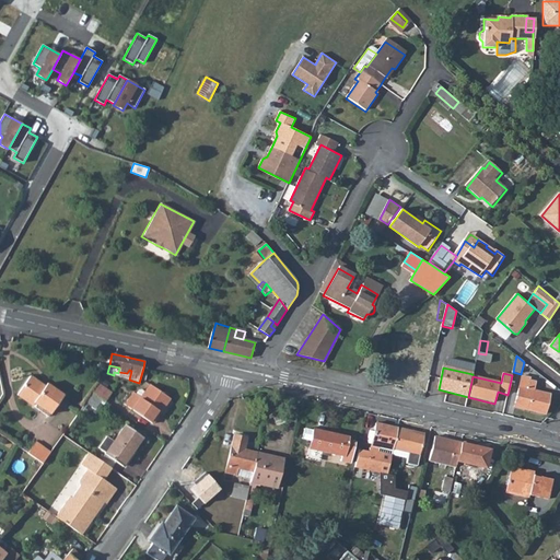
[(522,376),(514,408),(545,415),(549,395),(526,391),(529,378),(522,376)]
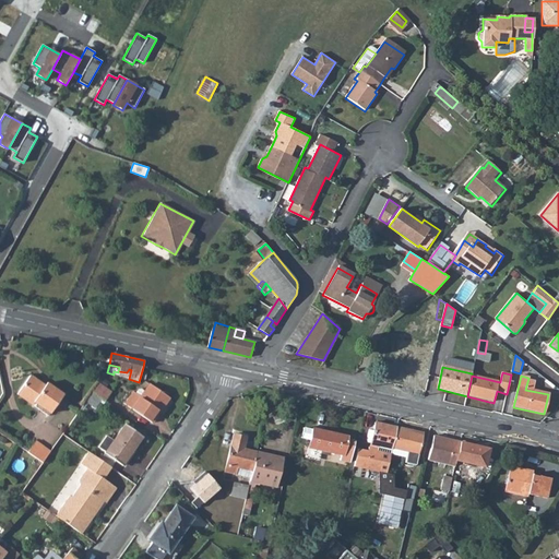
[(32,377),(19,395),(50,417),(64,396),(48,384),(46,387),(32,377)]
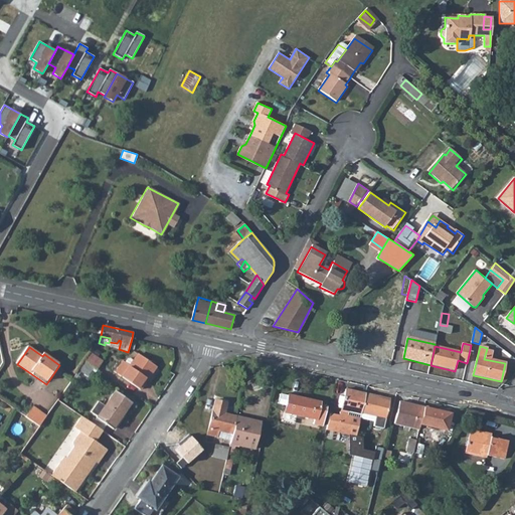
[(124,359),(116,371),(141,388),(156,366),(139,353),(131,364),(124,359)]
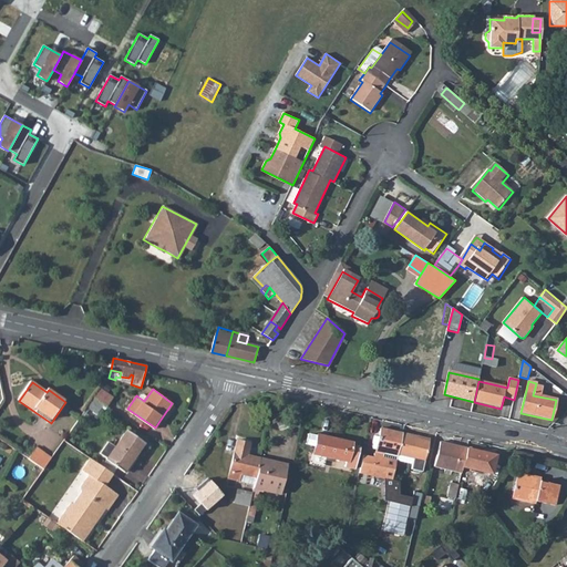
[(102,390),(95,399),(107,408),(114,399),(102,390)]
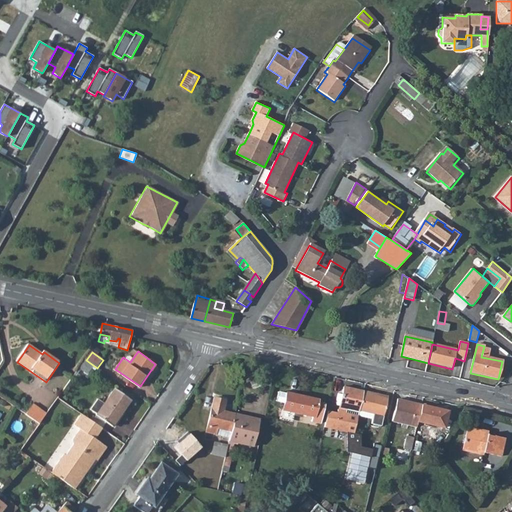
[(337,412),(328,410),(325,426),(346,431),(344,443),(351,445),(352,438),(359,410),(363,390),(345,386),(343,394),(339,393),(337,402),(337,404),(340,405),(339,409),(338,409),(337,412)]
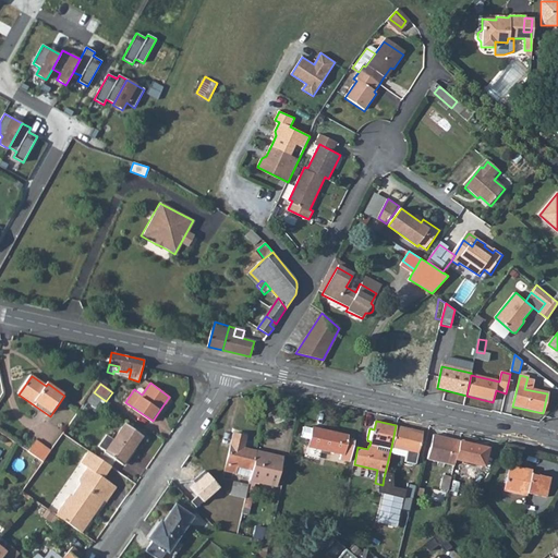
[(107,435),(99,446),(106,450),(105,452),(122,464),(142,436),(125,424),(113,439),(107,435)]
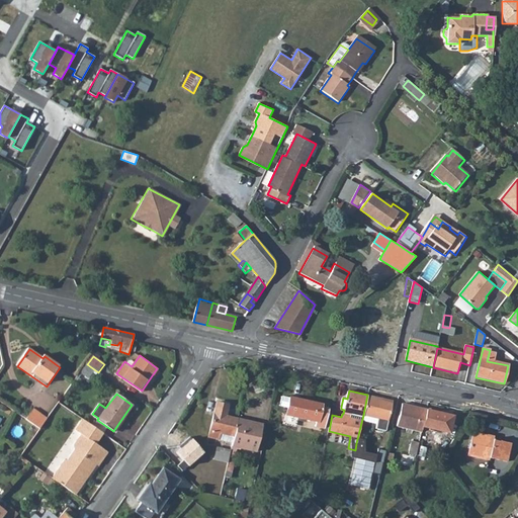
[(367,395),(363,415),(368,417),(368,422),(376,424),(374,434),(383,437),(386,426),(393,402),(367,395)]
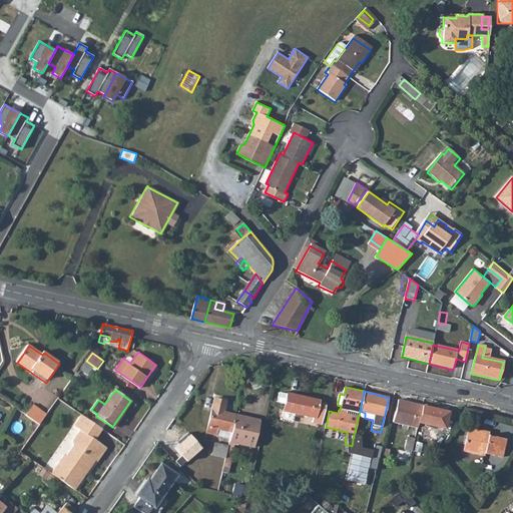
[(286,404),(288,395),(280,393),(278,402),(286,404)]
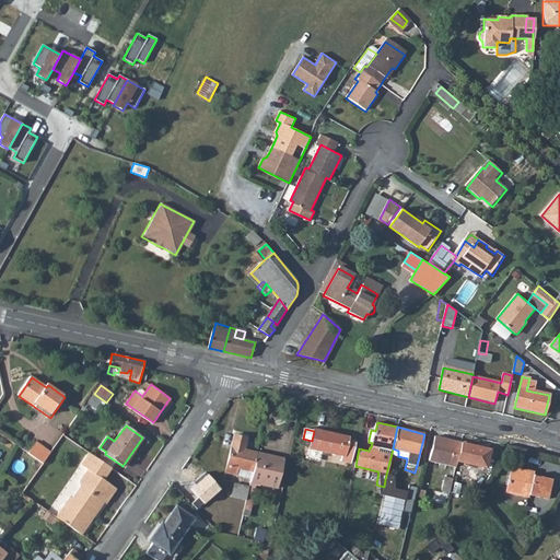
[(312,441),(310,448),(322,451),(342,455),(341,461),(351,464),(356,443),(348,441),(348,438),(314,430),(312,441)]
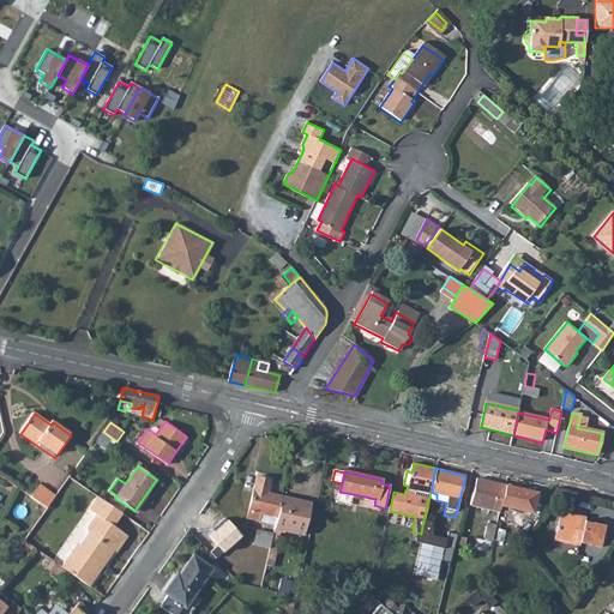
[(257,476),(253,489),(247,517),(258,521),(259,513),(277,517),(282,497),(268,492),(270,480),(257,476)]
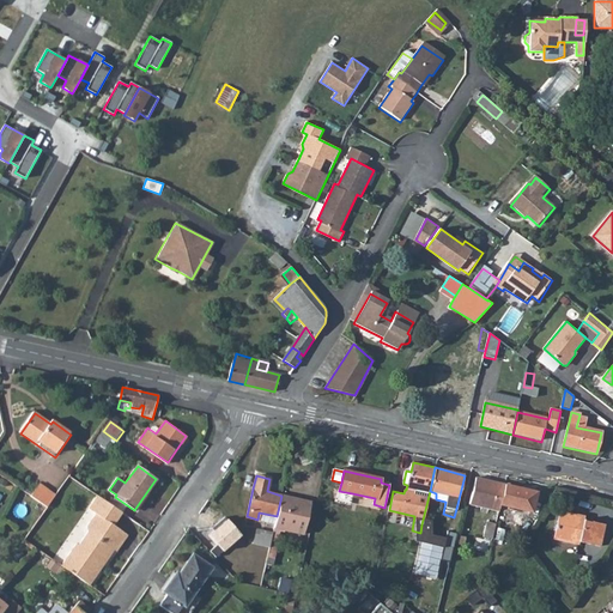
[(469,504),(498,510),(499,504),(504,485),(475,478),(469,504)]
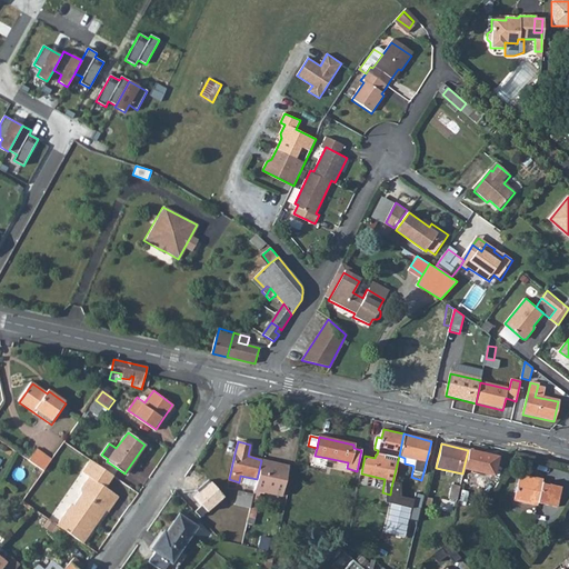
[(468,450),(463,468),(471,470),(486,473),(493,476),(498,457),(468,450)]
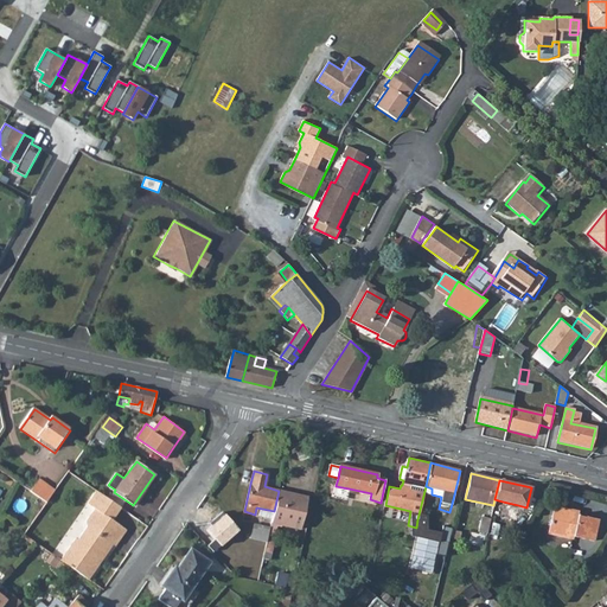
[(38,483),(31,493),(46,504),(48,503),(53,494),(38,483)]
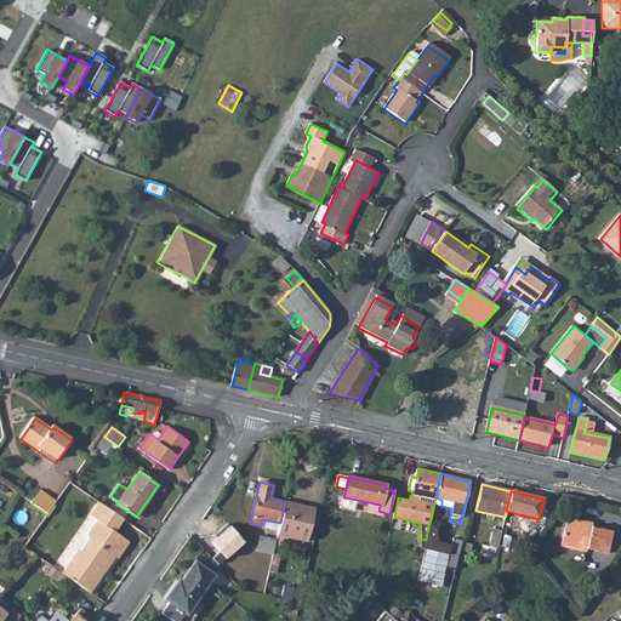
[(357,500),(343,497),(341,496),(339,508),(354,512),(357,500)]
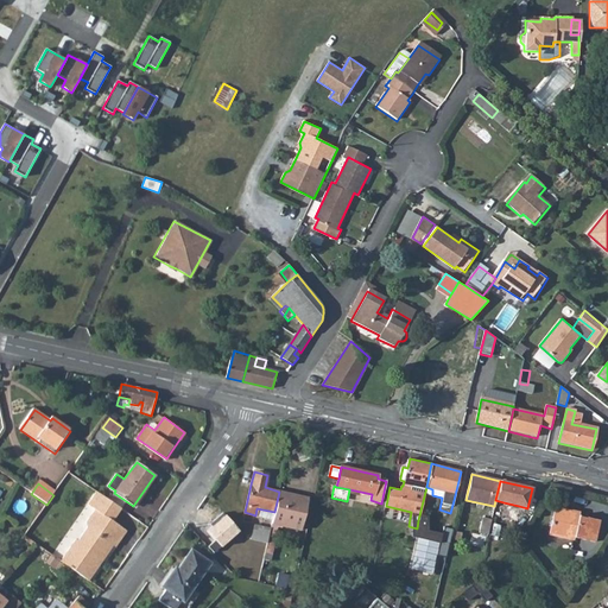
[(121,510),(97,492),(88,505),(95,511),(87,523),(88,529),(78,542),(77,540),(62,562),(88,581),(90,582),(114,546),(116,548),(127,532),(113,521),(121,510)]
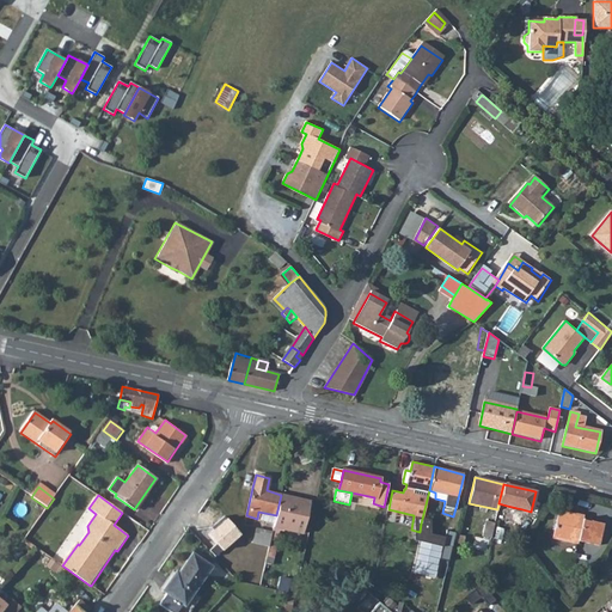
[(267,556),(265,563),(271,565),(280,528),(304,533),(311,501),(281,495),(276,515),(273,531),(267,556)]
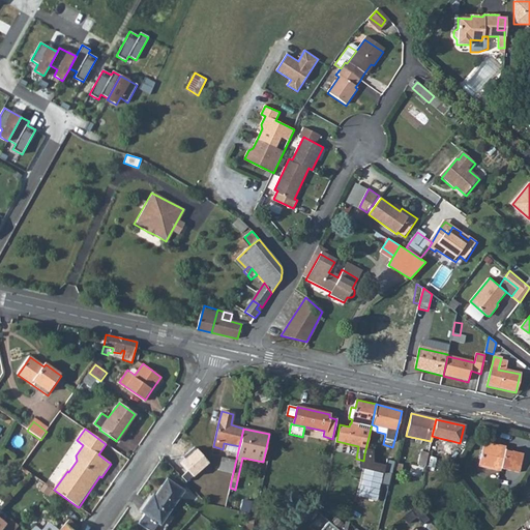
[(504,448),(496,447),(497,443),(482,440),(477,466),(499,470),(499,468),(517,472),(522,452),(511,449),(510,450),(504,448)]
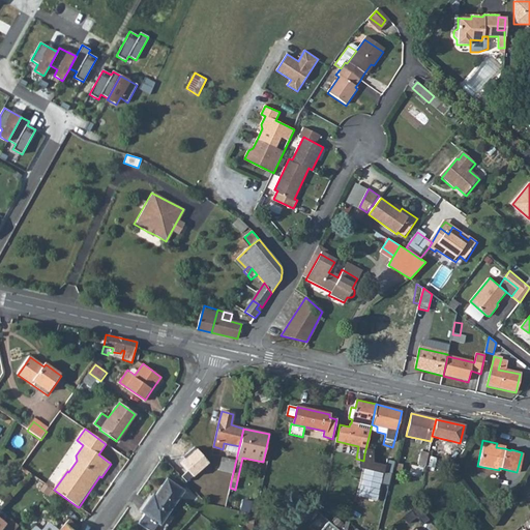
[(418,464),(424,466),(428,452),(420,451),(418,464)]
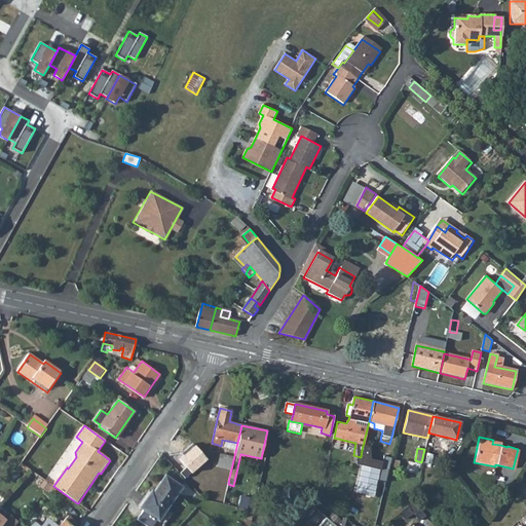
[(220,453),(216,475),(229,478),(234,456),(220,453)]
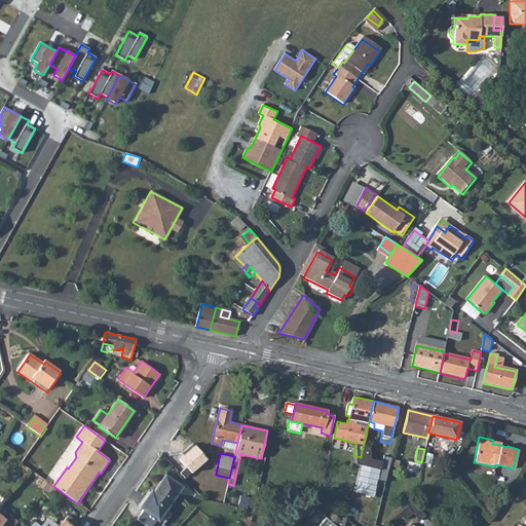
[(381,470),(388,471),(391,457),(384,456),(381,470)]
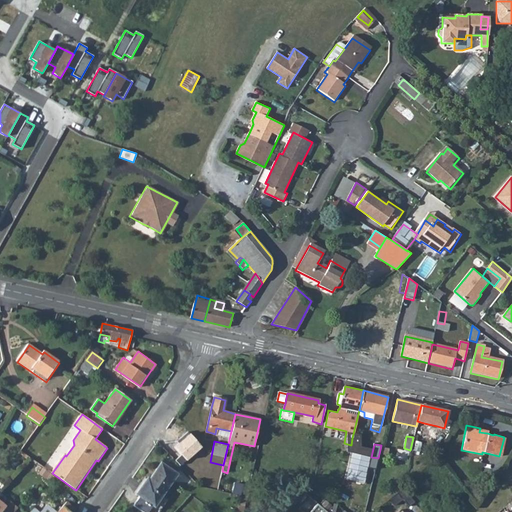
[(252,455),(247,477),(251,478),(256,456),(252,455)]
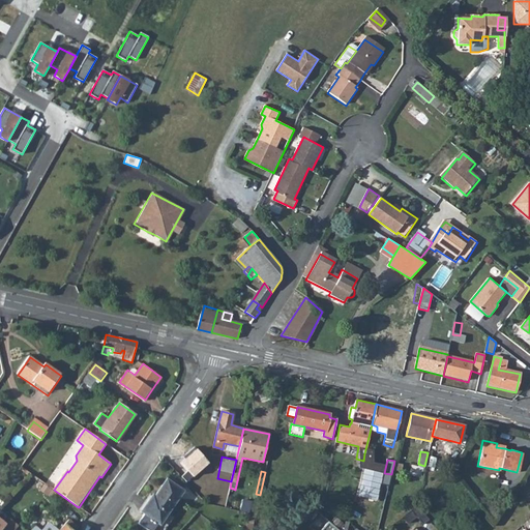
[(150,501),(142,512),(162,526),(184,492),(168,480),(152,503),(150,501)]
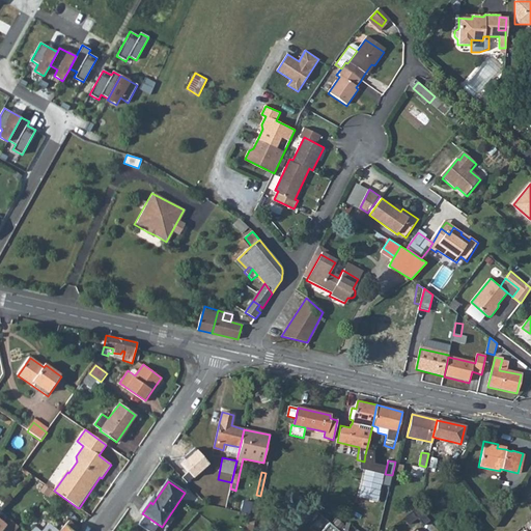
[(423,525),(429,520),(418,506),(417,508),(403,519),(409,524),(418,518),(423,525)]
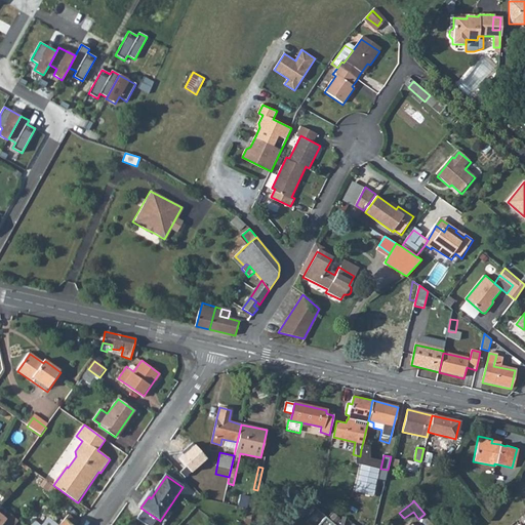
[(6,520),(1,524),(13,524),(18,519),(11,513),(6,520)]
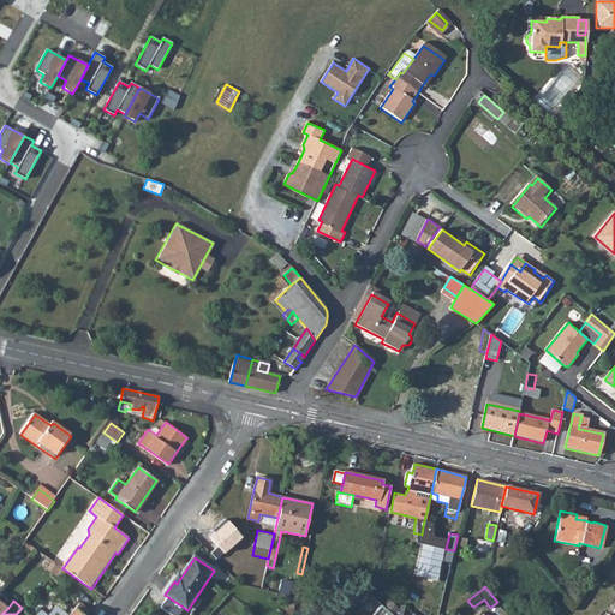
[(47,614),(42,610),(37,614),(88,614),(89,614),(79,604),(70,614),(66,614),(58,607),(49,614),(47,614)]
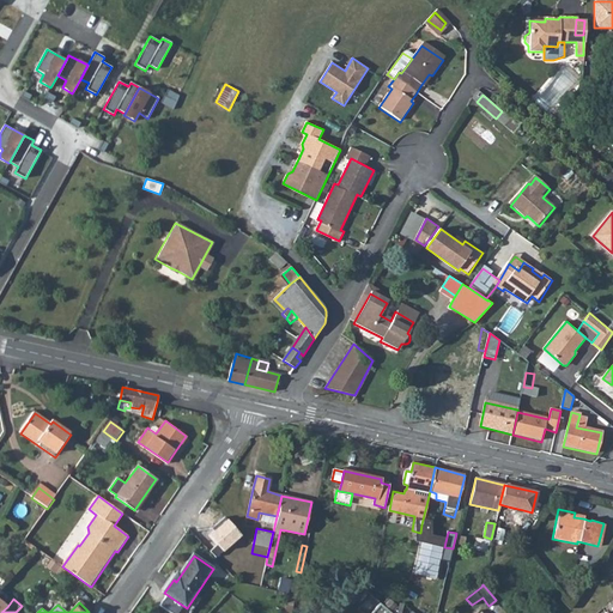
[(392,612),(380,602),(370,612),(392,612)]
